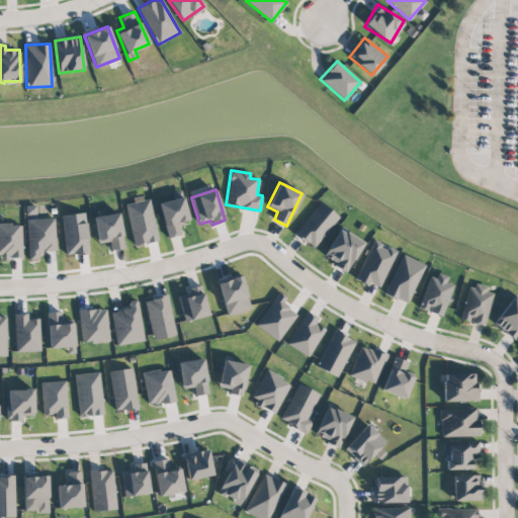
[(167,238),(181,234),(179,224),(189,221),(183,196),(158,202),(167,238)]
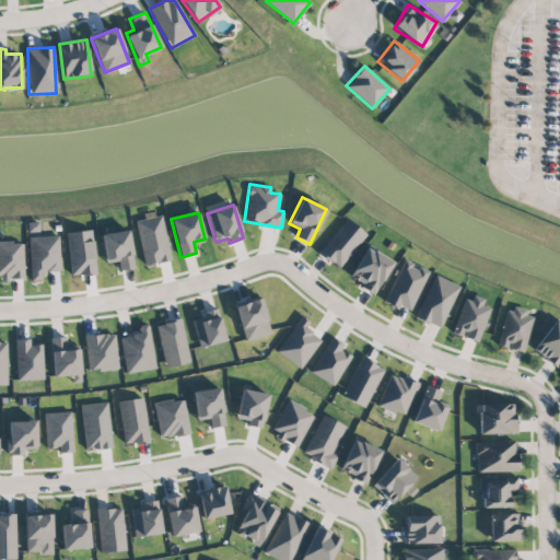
[(144,266),(171,259),(161,214),(135,221),(144,266)]
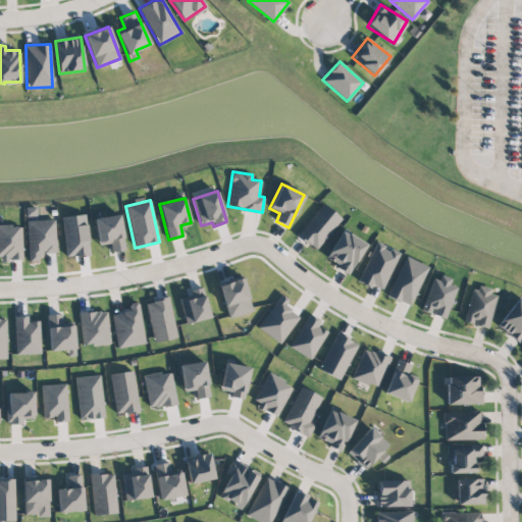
[(316,250),(342,218),(322,203),(297,236),(316,250)]
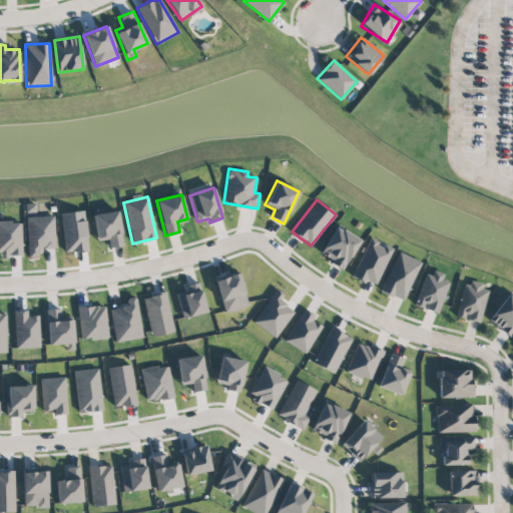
[(92,214),(97,241),(107,239),(109,247),(123,245),(116,210),(92,214)]
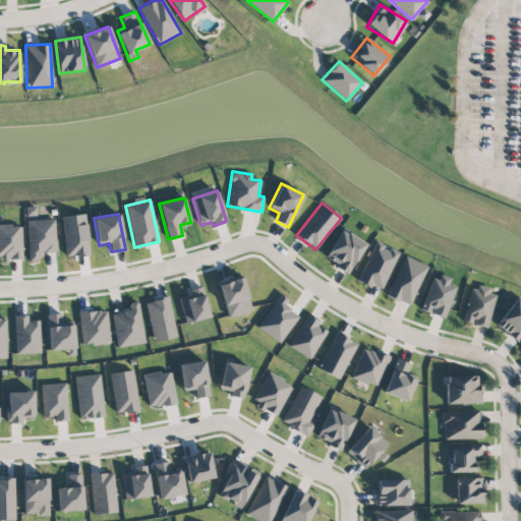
[(62,216),(64,256),(89,255),(87,215),(62,216)]
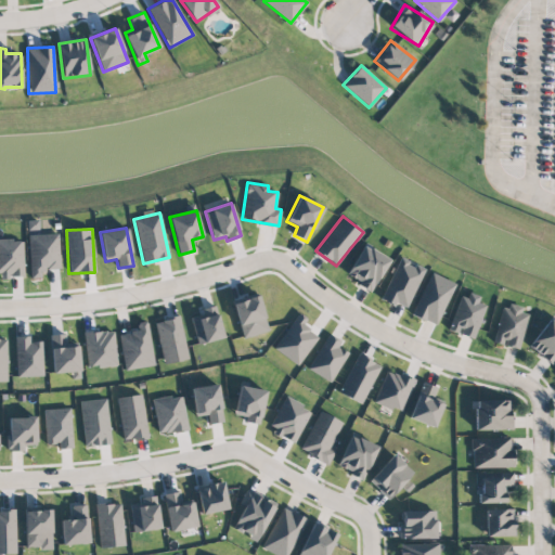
[(29,278),(43,278),(43,269),(59,269),(57,233),(28,234),(29,278)]
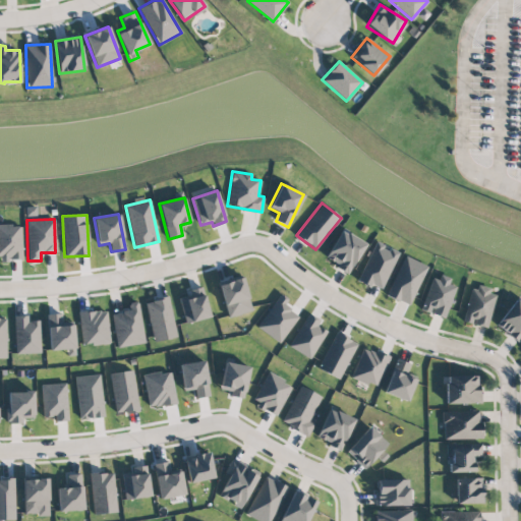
[(20,224),(0,225),(0,259),(22,259),(20,224)]
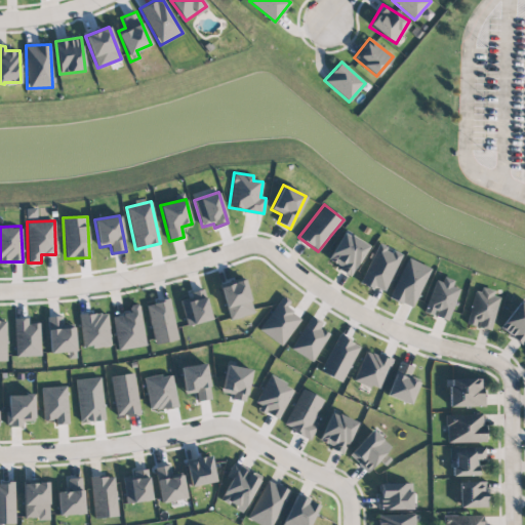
[(352,274),(367,244),(342,232),(327,261),(352,274)]
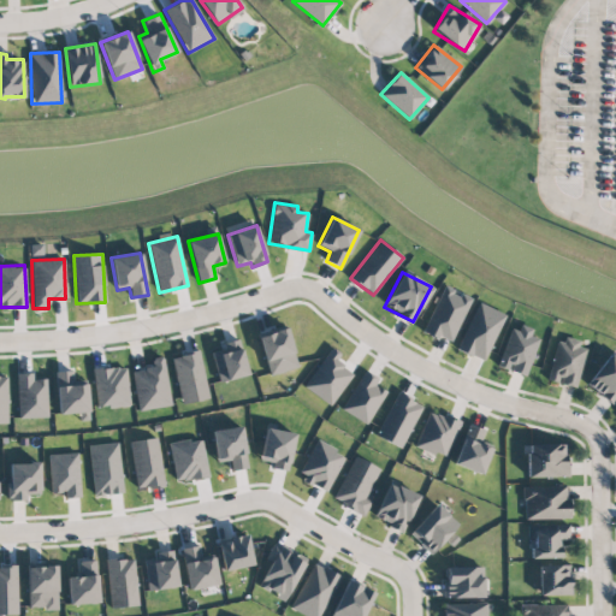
[(471,298),(443,285),(422,331),(450,343),(471,298)]
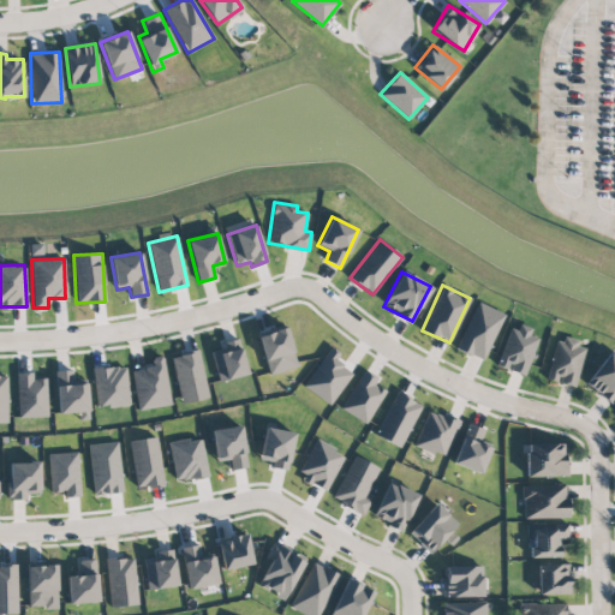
[(502,311),(475,302),(457,350),(485,360),(502,311)]
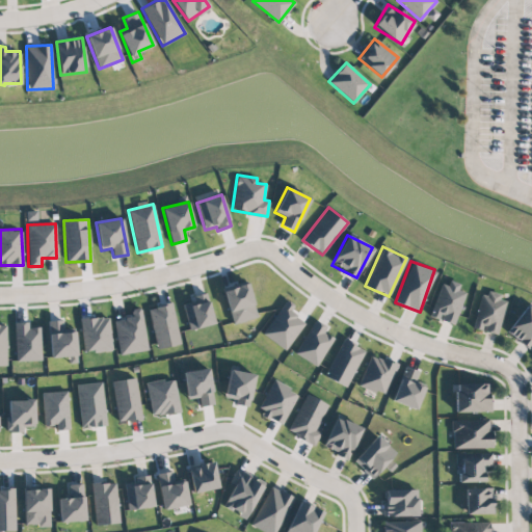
[(430,316),(454,324),(466,292),(458,289),(459,284),(444,277),(430,316)]
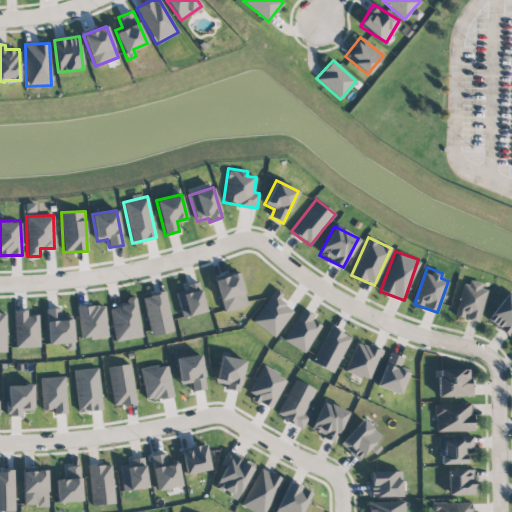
[(247,305),(237,271),(214,278),(224,312),(247,305)]
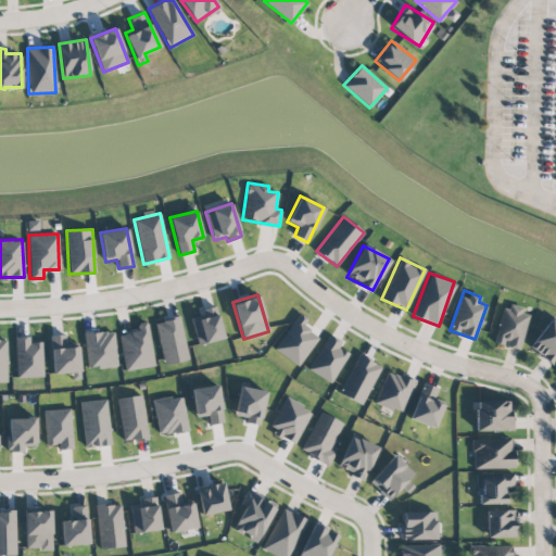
[(224,338),(215,305),(199,310),(200,315),(190,318),(199,345),(224,338)]
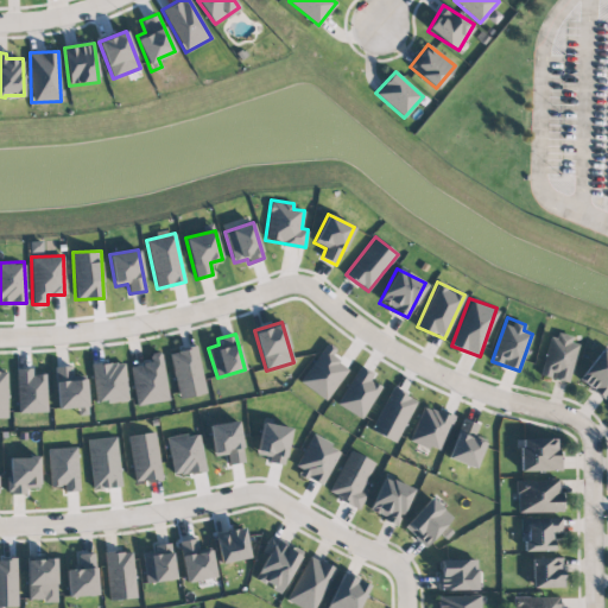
[(551,334),(539,374),(551,378),(568,382),(578,341),(551,334)]
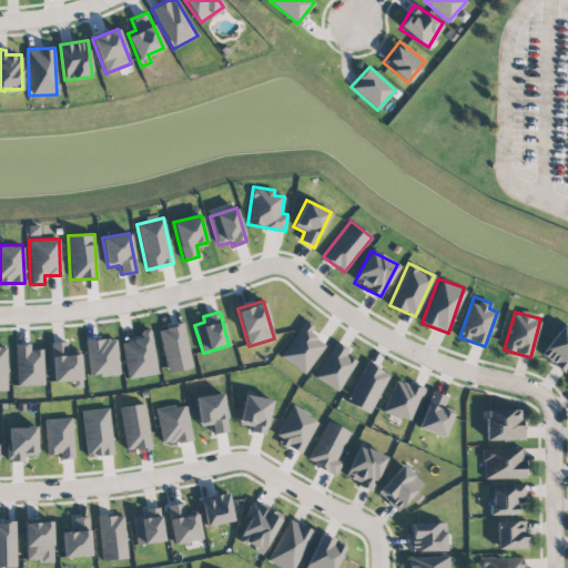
[(324,343),(308,333),(314,325),(304,320),(281,358),(306,374),(324,343)]
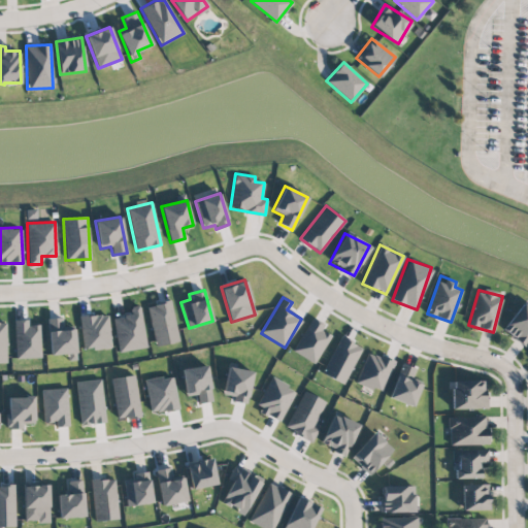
[(154,345),(177,342),(172,301),(149,304),(154,345)]
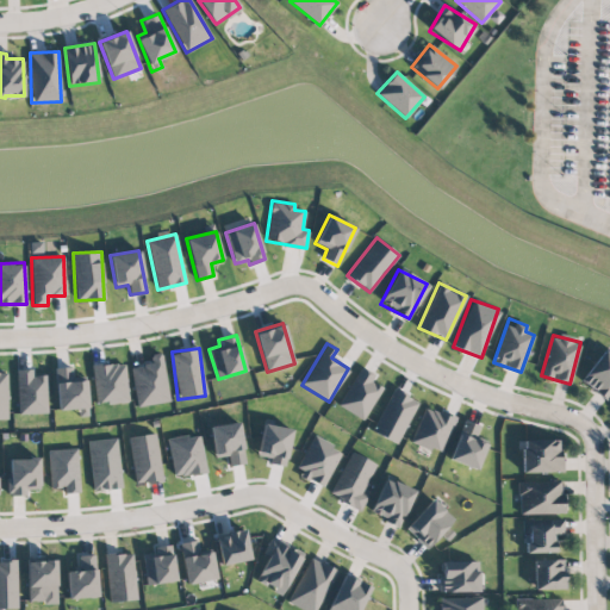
[(609,350),(608,348),(580,379),(604,400),(609,393),(609,350)]
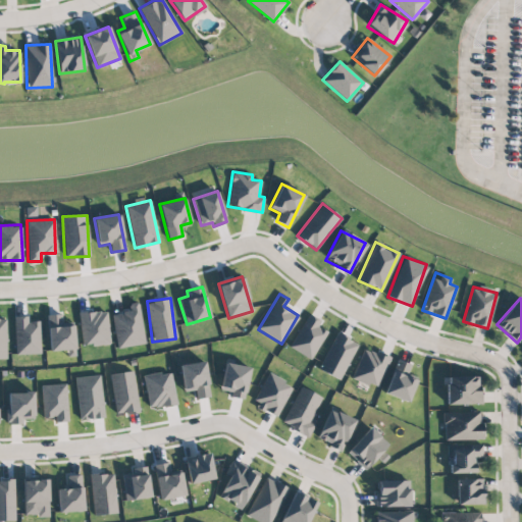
[(117,348),(145,343),(138,302),(127,304),(128,311),(111,314),(117,348)]
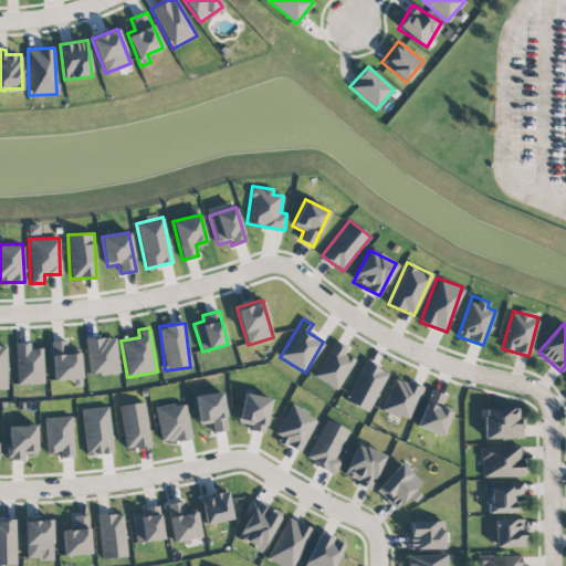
[(84,337),(90,376),(119,371),(115,337),(101,338),(101,335),(84,337)]
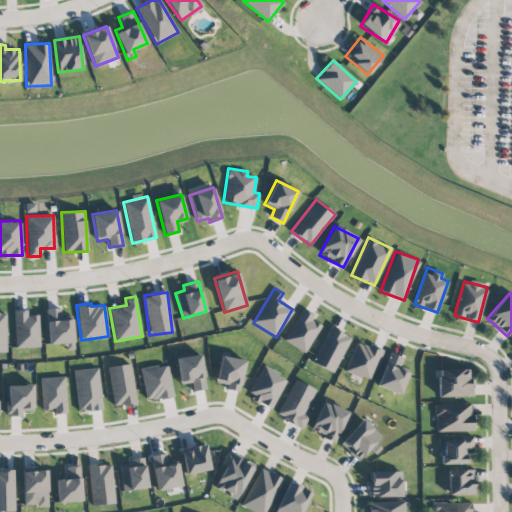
[(65,342),(66,350),(74,349),(71,315),(62,316),(61,307),(45,309),(49,344),(65,342)]
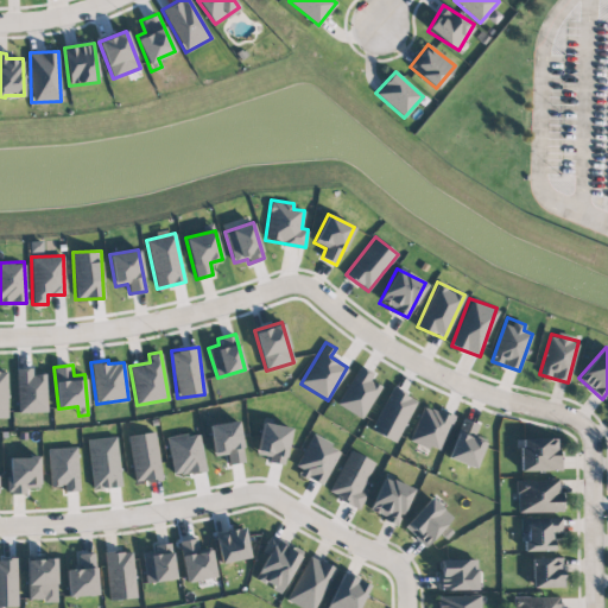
[(337,404),(361,418),(381,386),(369,380),(373,374),(360,366),(337,404)]
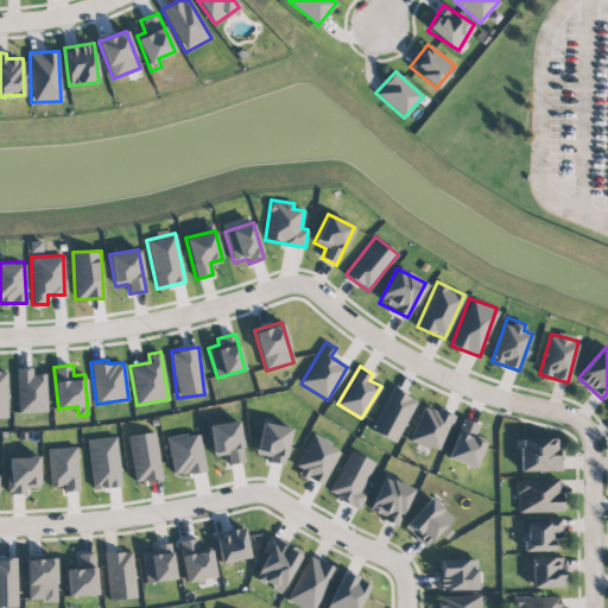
[(18,412),(48,411),(45,373),(32,374),(32,367),(17,368),(18,412)]
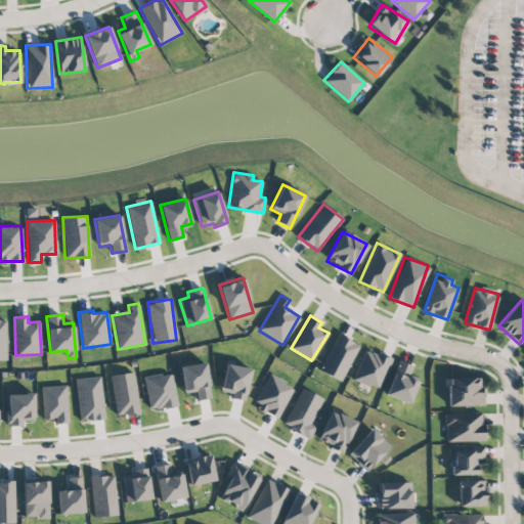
[(358,343),(336,335),(320,372),(343,381),(358,343)]
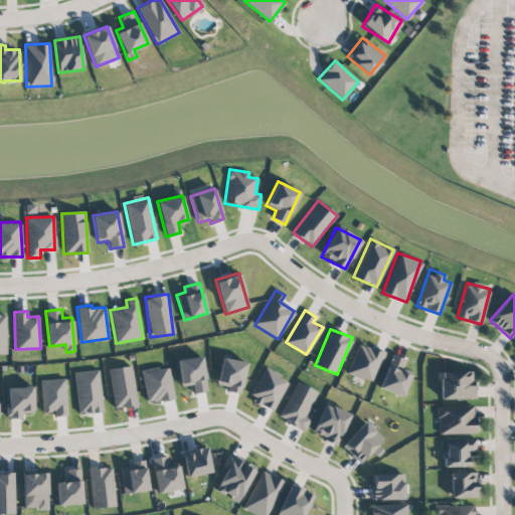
[(372,383),(384,353),(359,343),(347,372),(372,383)]
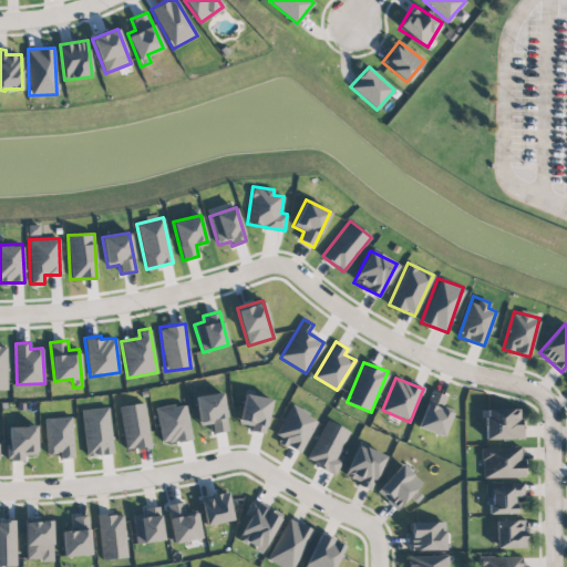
[(444,435),(451,412),(443,410),(446,395),(429,390),(419,429),(444,435)]
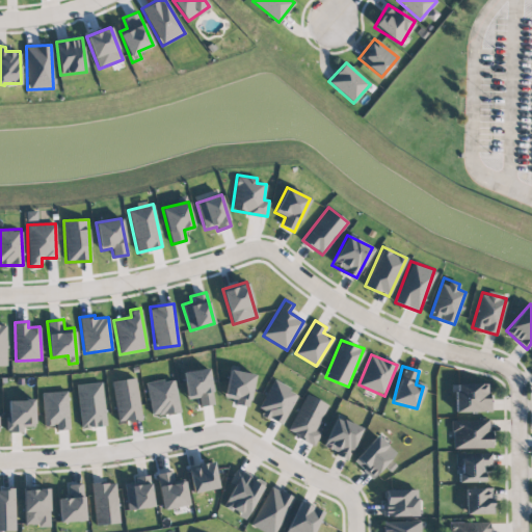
[(182,372),(187,399),(197,397),(200,406),(214,404),(208,367),(182,372)]
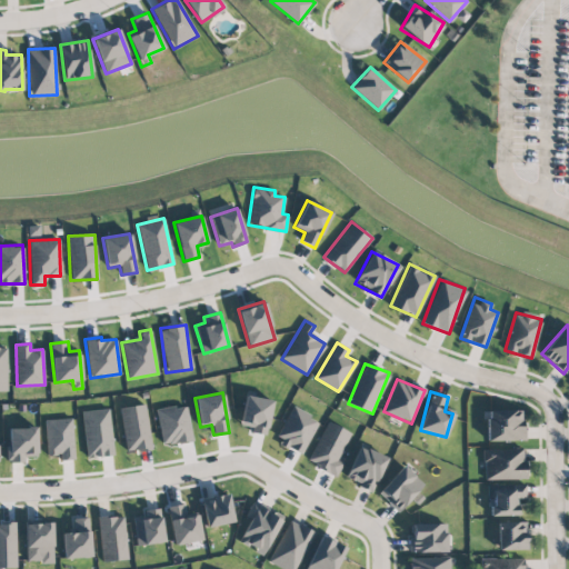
[(265,435),(272,400),(246,395),(239,425),(251,427),(250,431),(265,435)]
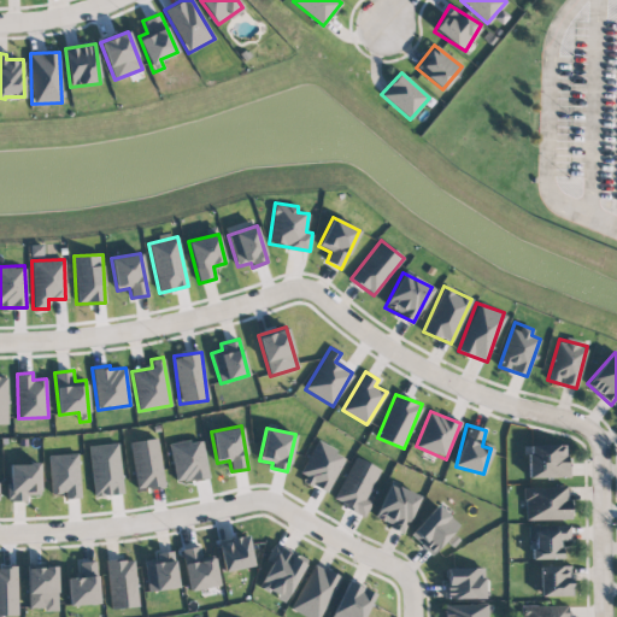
[(165,486),(156,438),(129,442),(137,491),(165,486)]
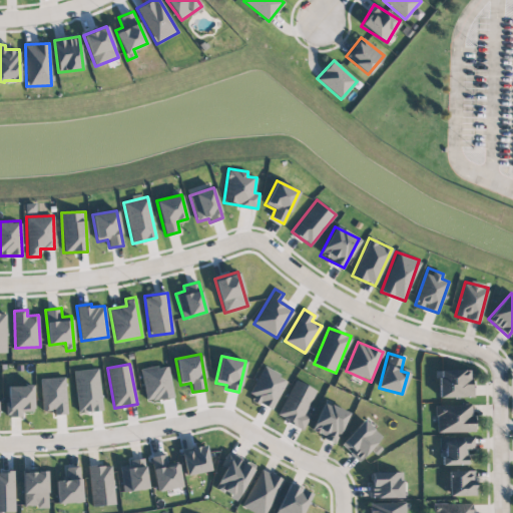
[(146,402),(173,396),(166,364),(140,370),(146,402)]
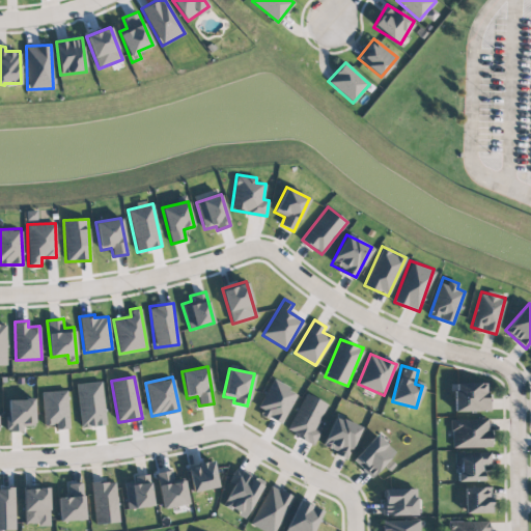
[(282,424),(297,391),(273,380),(257,412),(282,424)]
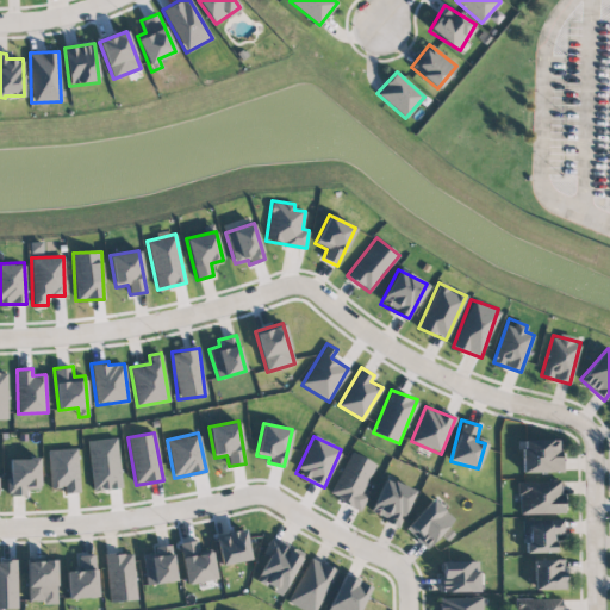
[(117,439),(88,440),(92,490),(119,489),(117,439)]
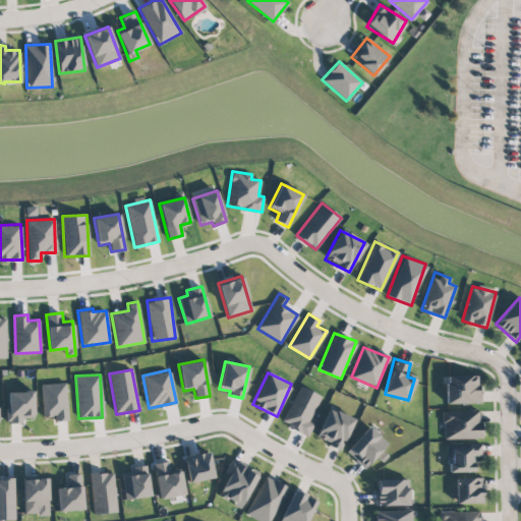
[(479,403),(478,374),(446,375),(446,403),(479,403)]
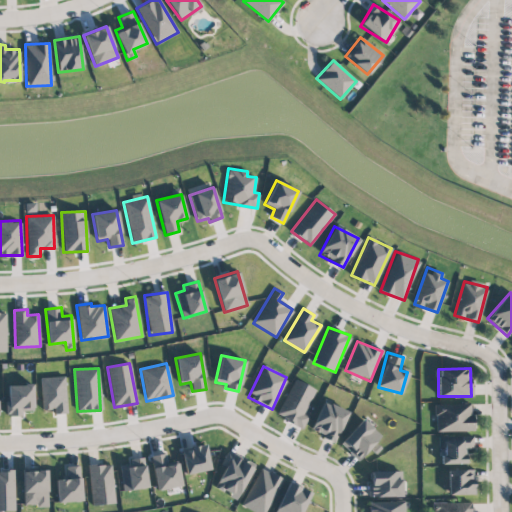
[(66,413),(64,376),(40,377),(42,409),(53,409),(54,414),(66,413)]
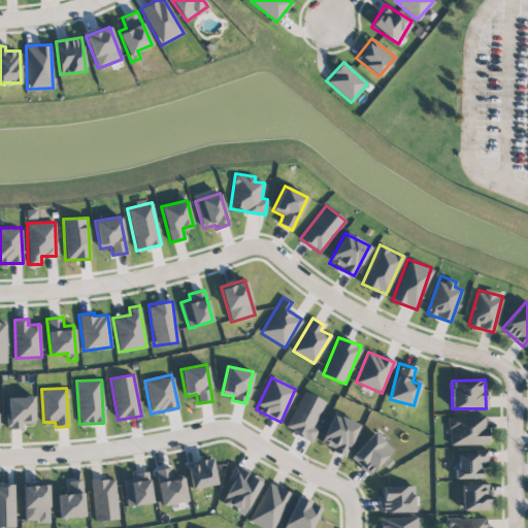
[(312,441),(318,429),(314,427),(325,400),(302,391),(286,429),(312,441)]
